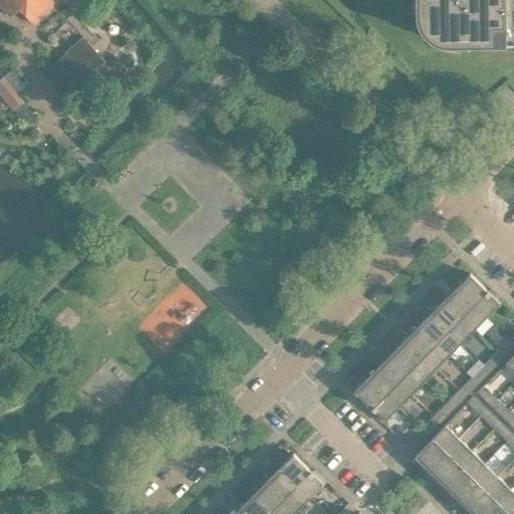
[(57,0),(0,0),(0,4),(10,15),(19,7),(32,22),(57,0)]
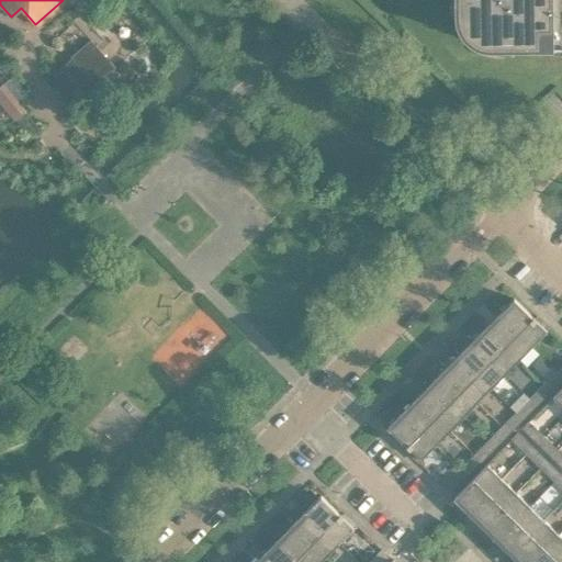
[(561,0),(454,0),(456,12),(456,15),(456,17),(456,19),(457,21),(458,24),(459,25),(460,27),(461,31),(463,34),(468,37),(471,40),(475,42),(481,44),(485,45),(490,45),(561,44),(561,0)]
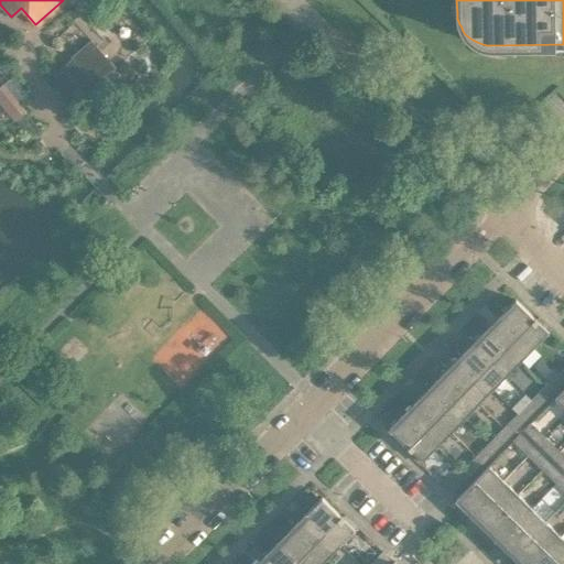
[(72,57),(60,68),(83,95),(95,85),(115,67),(90,39),(71,56),(72,57)]
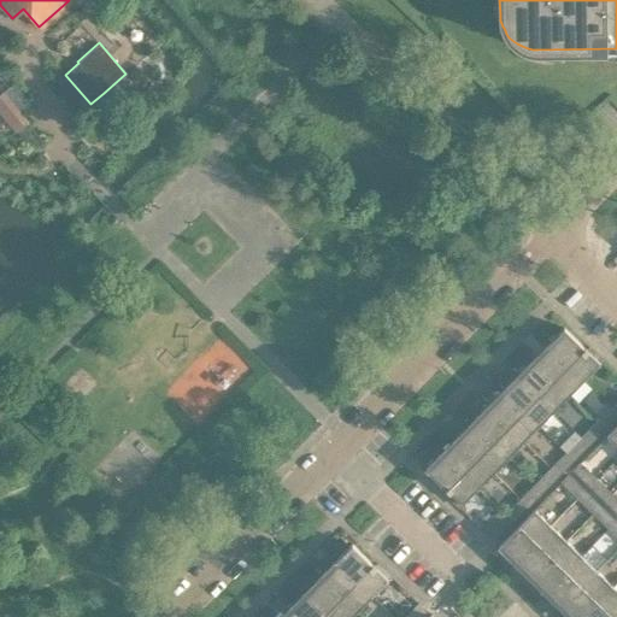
[(104,93),(90,104),(65,75),(52,86),(83,122),(110,99),(104,93)]
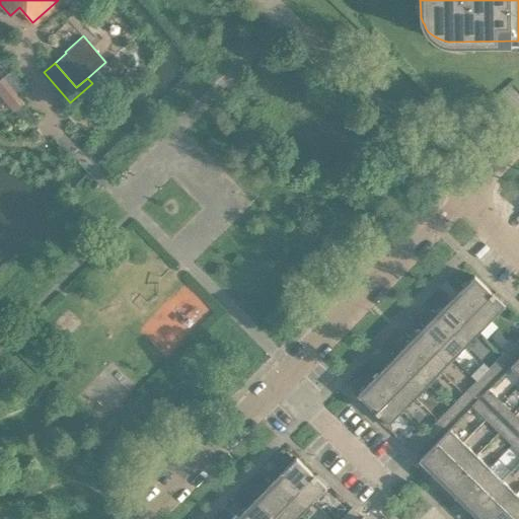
[(1,77),(0,77),(0,95),(12,109),(22,101),(1,77)]
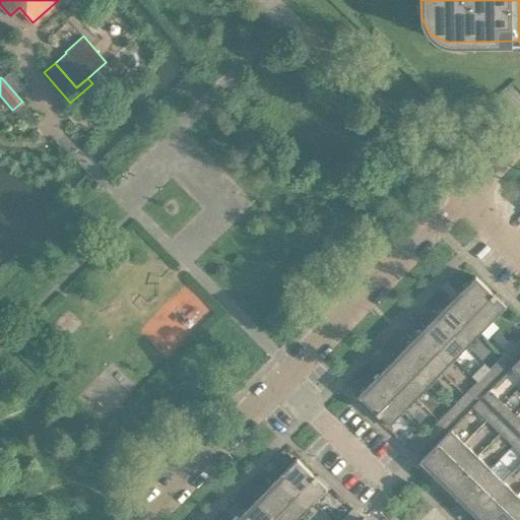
[(492,293),(474,275),(461,289),(492,320),(505,306),(507,303),(504,300),(496,293),(495,295),(492,293)]
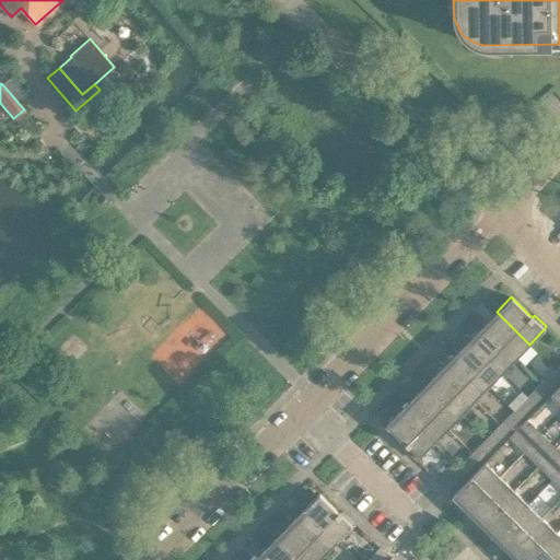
[(516,359),(529,345),(497,312),(482,326),(516,359)]
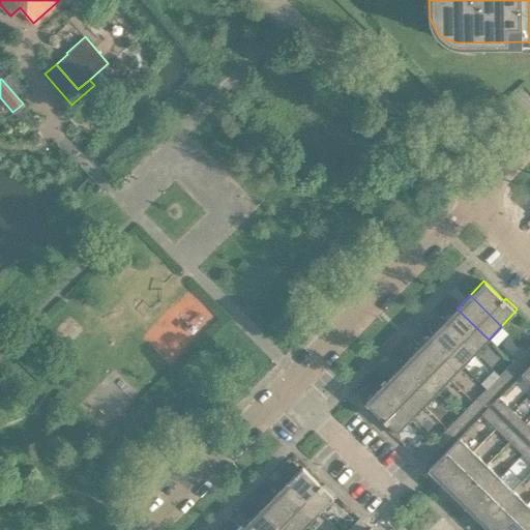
[(444,322),(475,352),(489,340),(457,308),(444,322)]
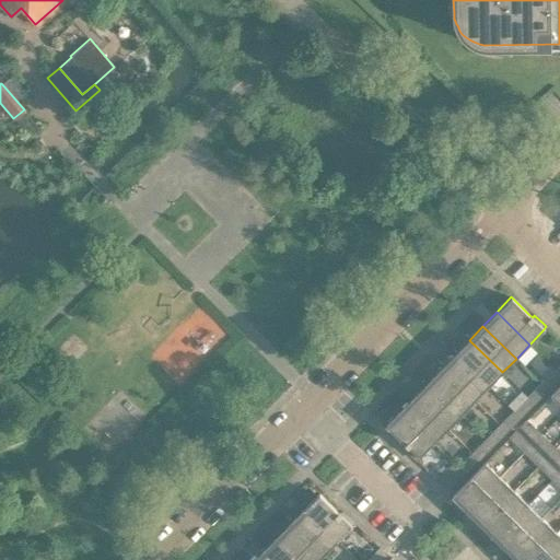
[(488,386),(502,372),(469,340),(455,354),(488,386)]
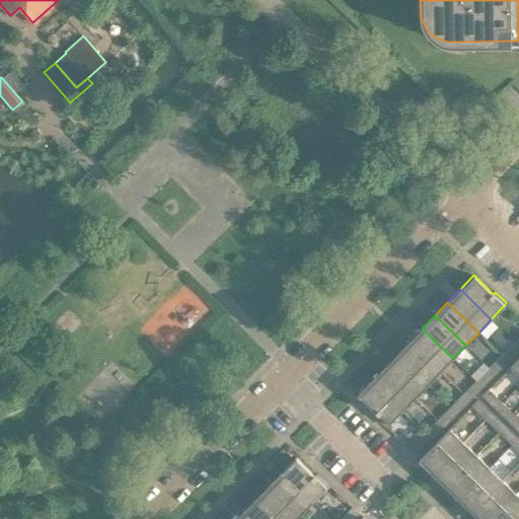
[(452,358),(422,328),(410,341),(440,371),(452,358)]
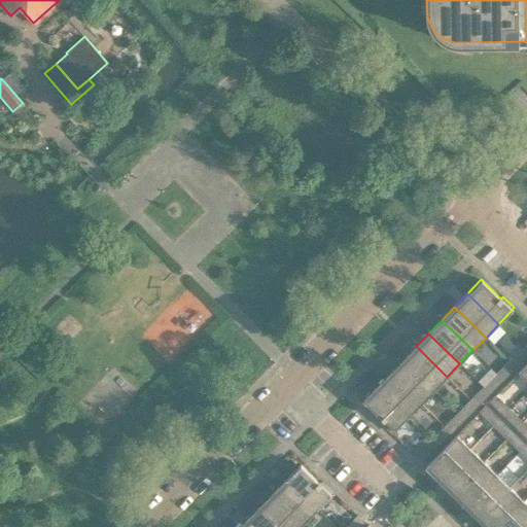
[(433,390),(447,377),(416,346),(402,359),(433,390)]
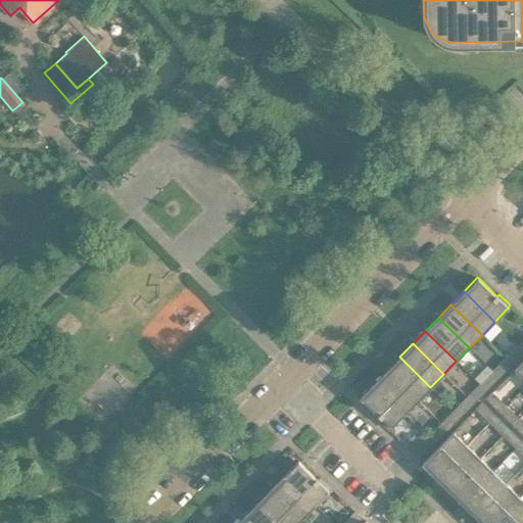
[(511,364),(522,350),(522,349),(518,344),(505,358),(511,364)]
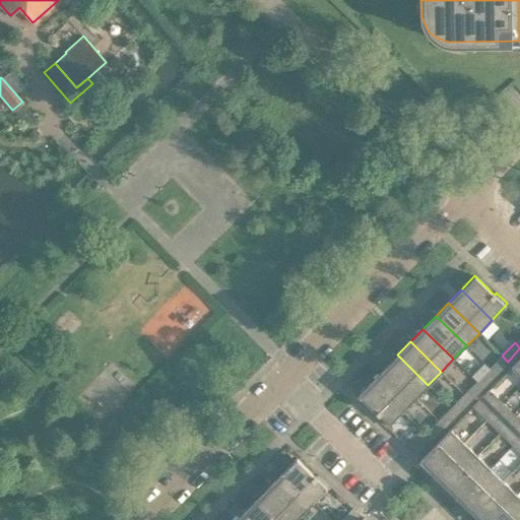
[(384,368),(415,398),(428,385),(397,354),(384,368)]
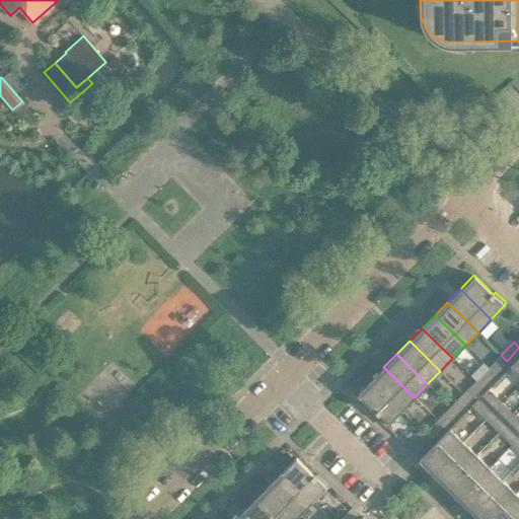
[(489,368),(495,373),(507,361),(501,355),(489,368)]
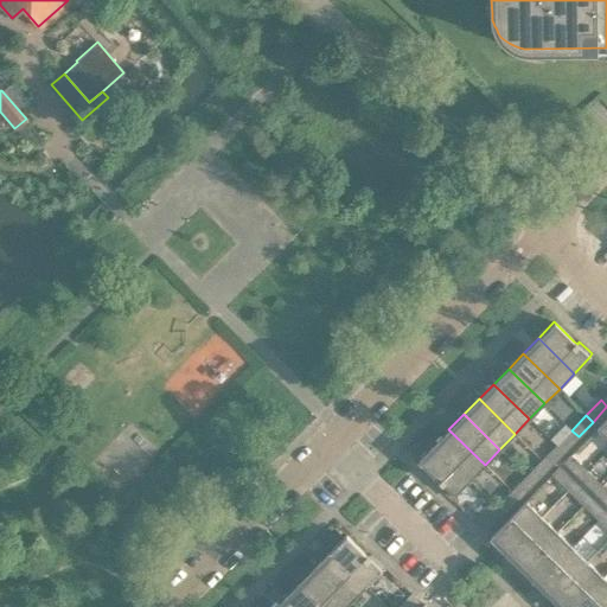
[(606,416),(596,428),(606,439),(606,416)]
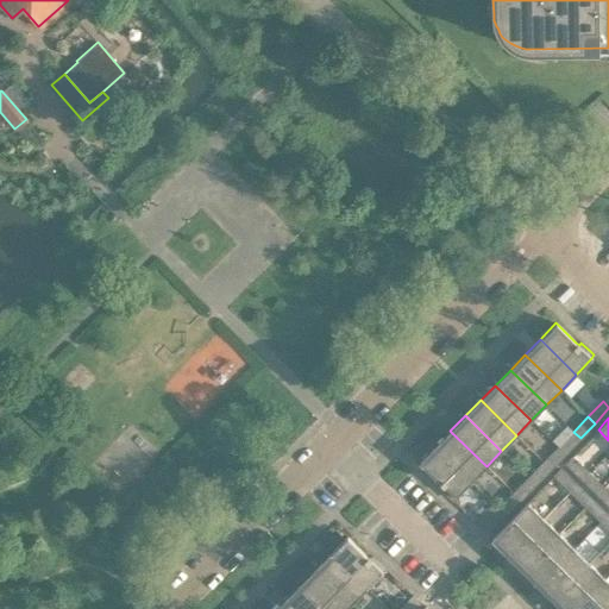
[(471,482),(487,466),(450,431),(435,446),(471,482)]
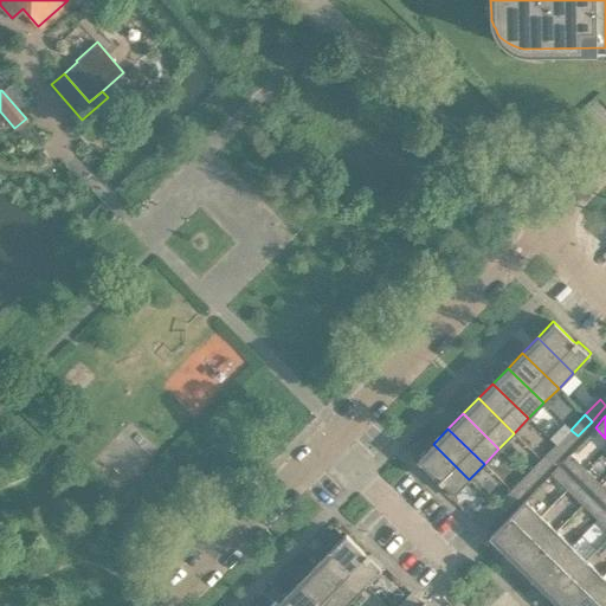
[(562,451),(578,436),(571,430),(555,445),(562,451)]
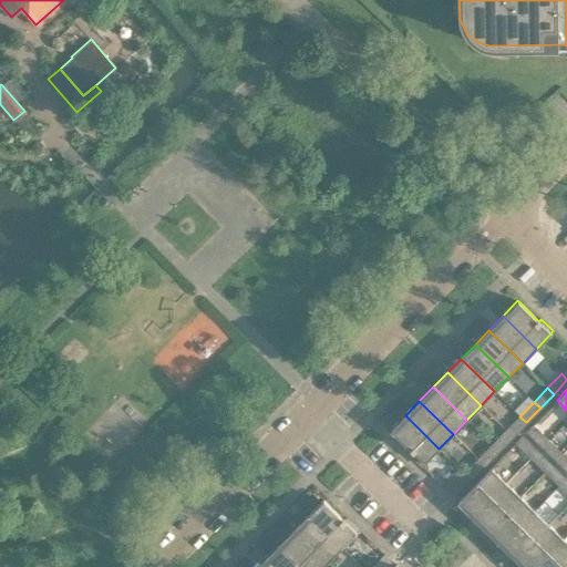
[(424,463),(439,449),(405,415),(390,430),(409,449),(411,451),(409,453),(418,462),(421,465),(423,463),(424,463)]
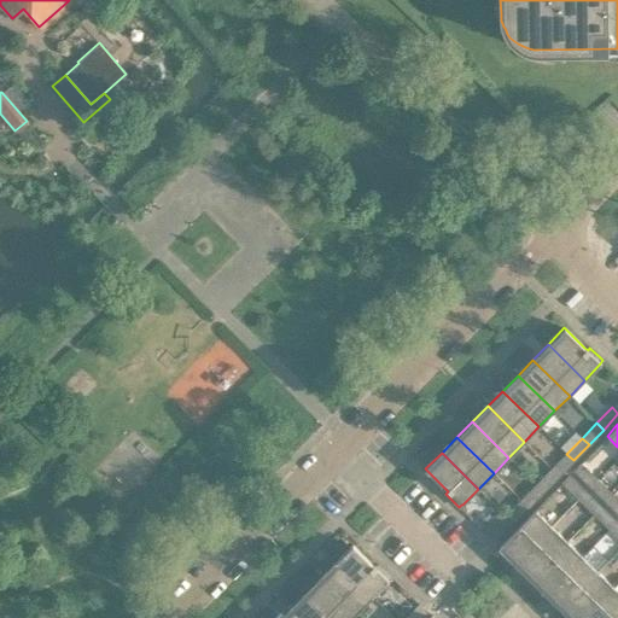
[(552,468),(558,476),(573,460),(566,454),(552,468)]
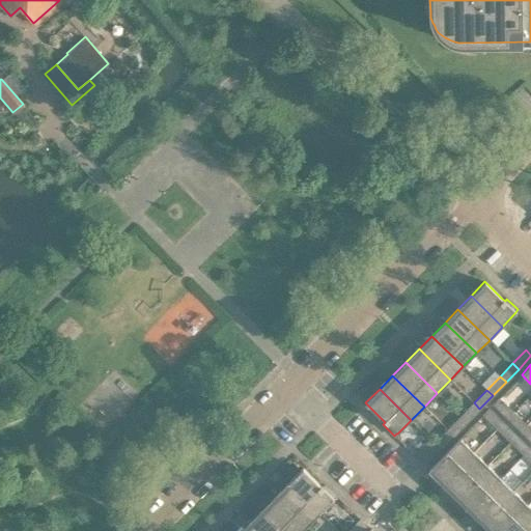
[(507,418),(512,412),(499,398),(493,404),(507,418)]
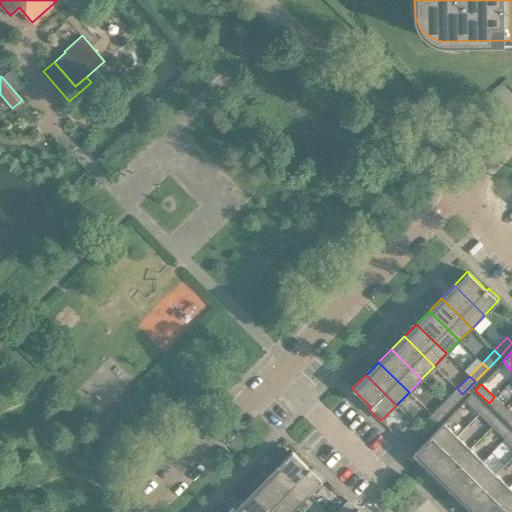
[(450,407),(462,394),(457,388),(444,401),(450,407)]
